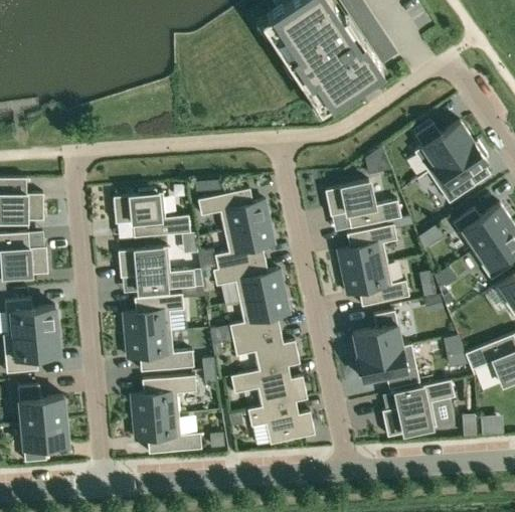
[(318,93),(325,105),(381,66),(363,39),(358,42),(330,0),(275,0),(272,2),(276,9),(266,15),(274,26),(268,30),(312,97),(318,93)]
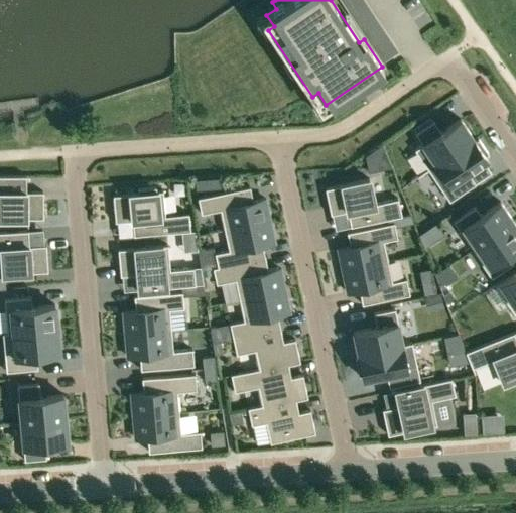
[(414,151),(428,171),(474,141),(460,121),(440,134),(433,123),(415,135),(422,146),(414,151)]
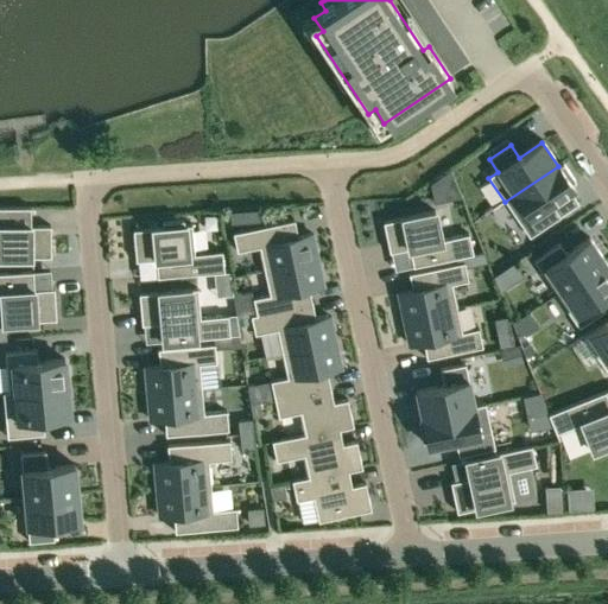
[(558,166),(505,202),(530,239),(561,218),(551,204),(574,189),(571,185),(575,183),(564,166),(561,170),(558,166)]
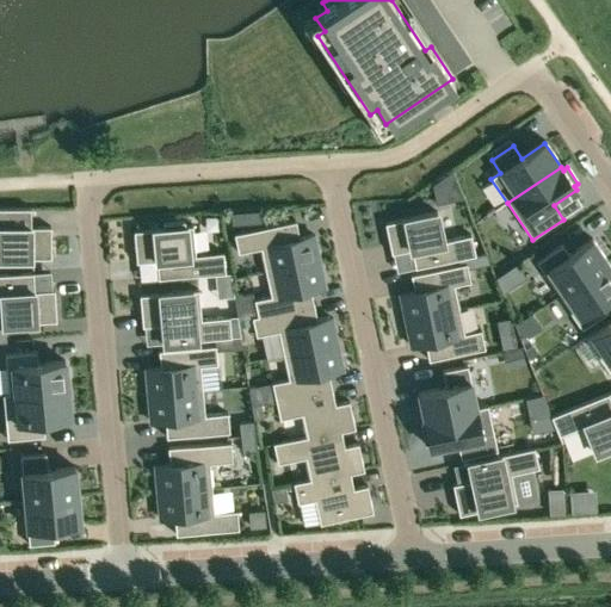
[(436,205),(445,203),(440,180),(432,186),(436,205)]
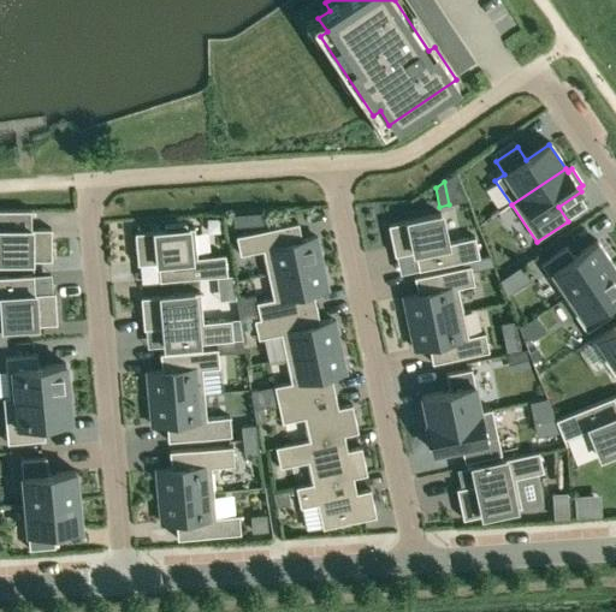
[(0,262),(52,262),(51,231),(31,231),(31,214),(31,212),(0,212),(0,262)]
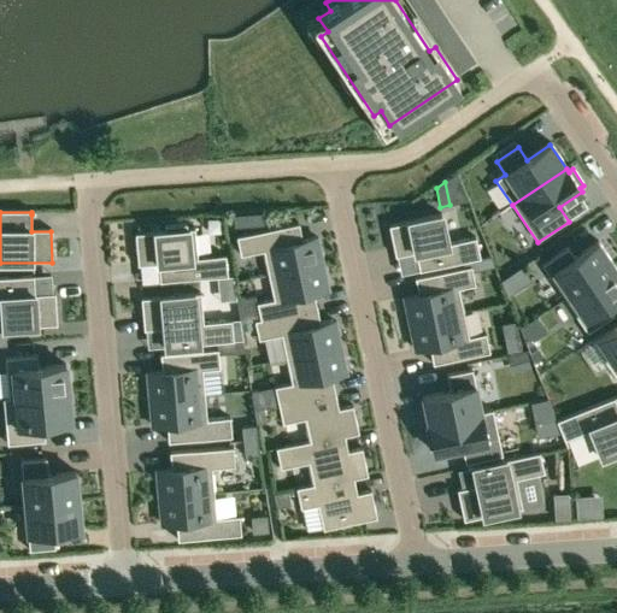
[(263,225),(263,214),(233,217),(234,228),(263,225)]
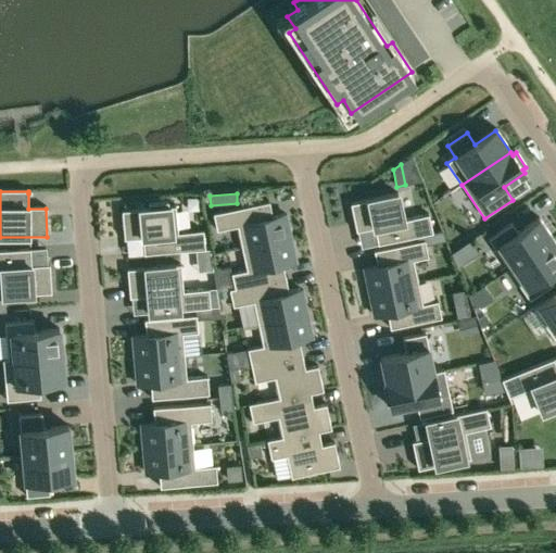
[(397,195),(350,205),(356,233),(374,229),(378,246),(417,237),(432,234),(428,216),(403,222),(397,195)]
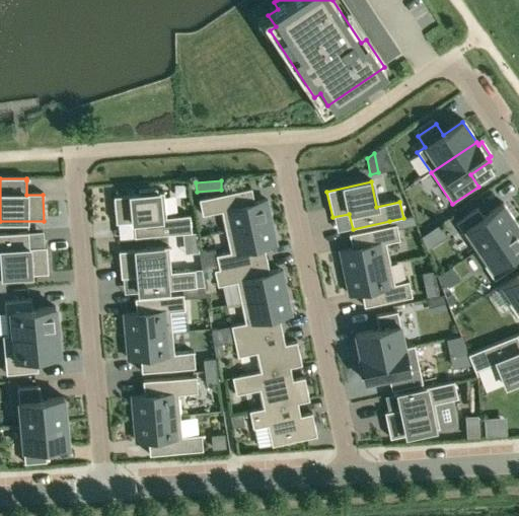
[(221,213),(225,233),(271,223),(266,201),(254,204),(251,190),(199,201),(202,217),(221,213)]
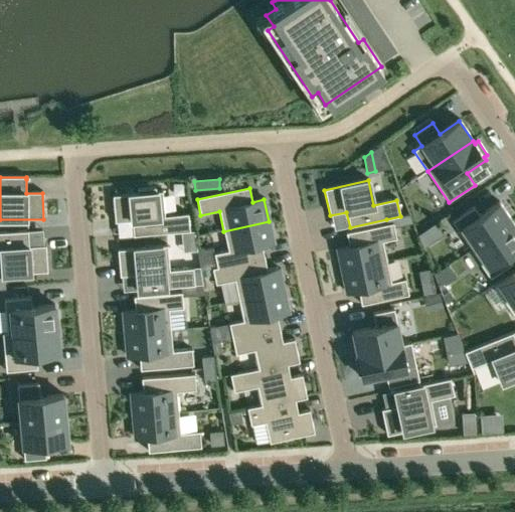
[(164,217),(162,192),(155,193),(155,189),(138,190),(138,194),(113,197),(115,223),(132,221),(133,237),(189,232),(188,215),(164,217)]
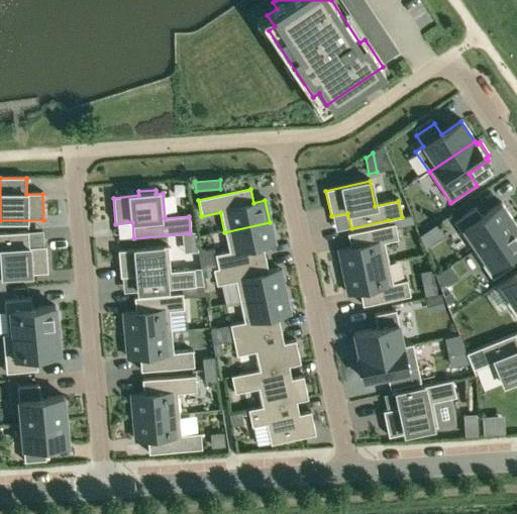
[(453,223),(473,251),(514,224),(501,204),(482,217),(476,208),(453,223)]
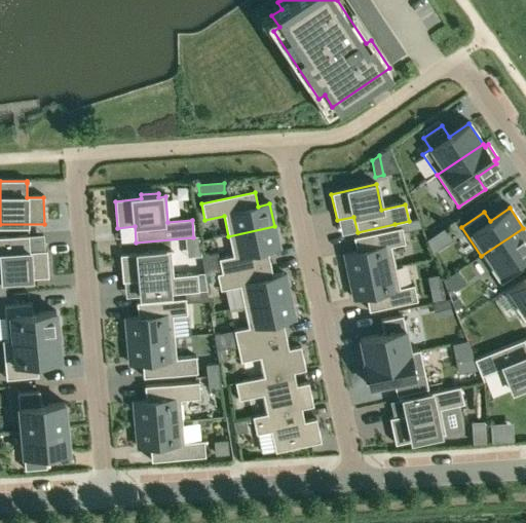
[(409,221),(395,224),(396,229),(402,228),(403,232),(421,228),(418,220),(409,221)]
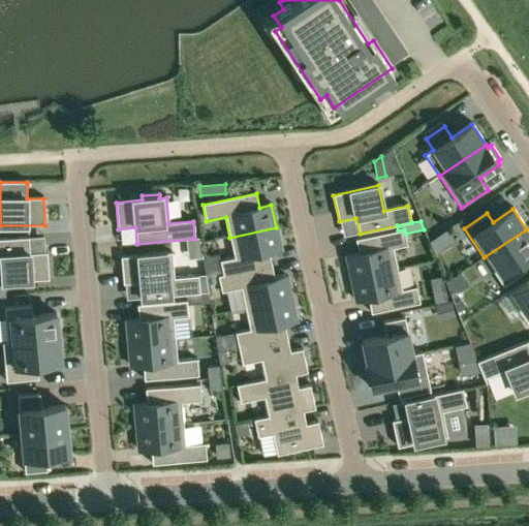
[(281,250),(276,227),(229,238),(235,258),(220,261),(223,276),(218,277),(218,278),(272,266),(269,252),(281,250)]
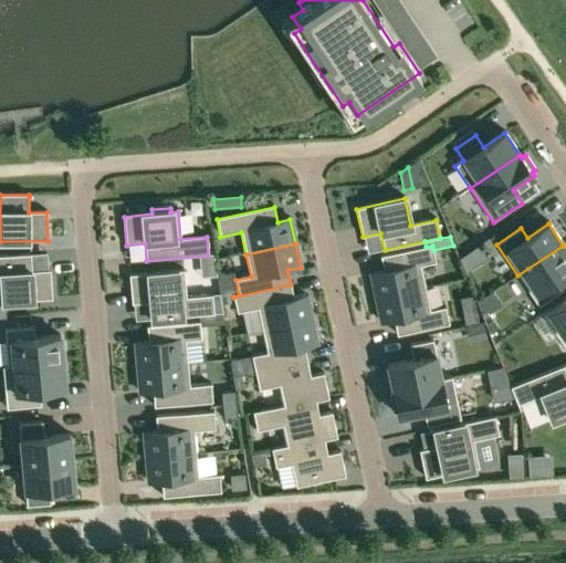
[(370,274),(376,299),(425,289),(420,267),(436,263),(433,250),(432,246),(426,247),(380,257),(384,272),(370,274)]
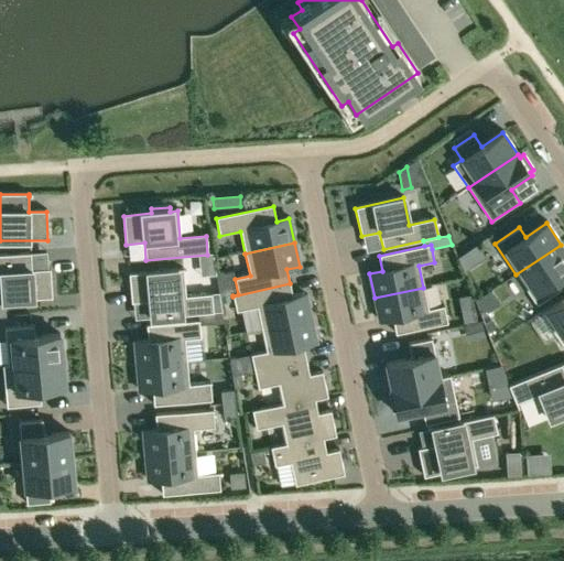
[(563,273),(563,248),(561,245),(516,274),(537,306),(561,290),(554,280),(563,273)]
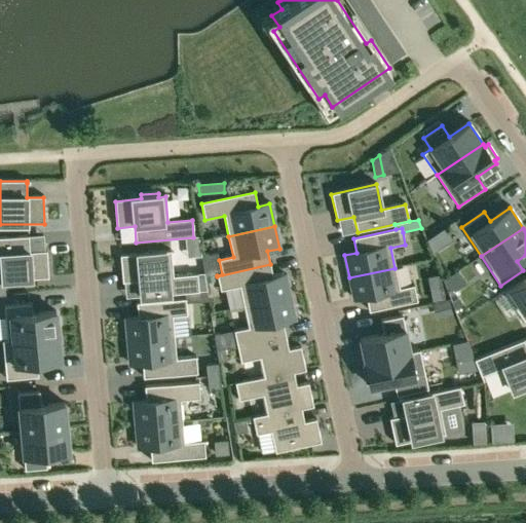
[(444,229),(437,234),(445,247),(452,241),(444,229)]
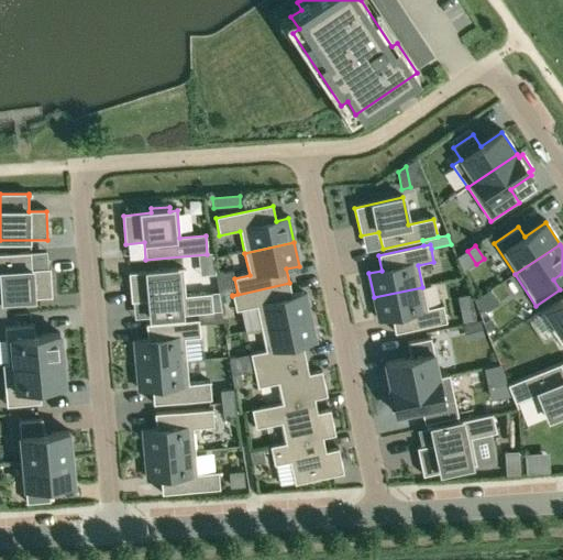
[(31,253),(0,255),(0,274),(1,274),(2,302),(52,298),(50,270),(32,271),(31,253)]
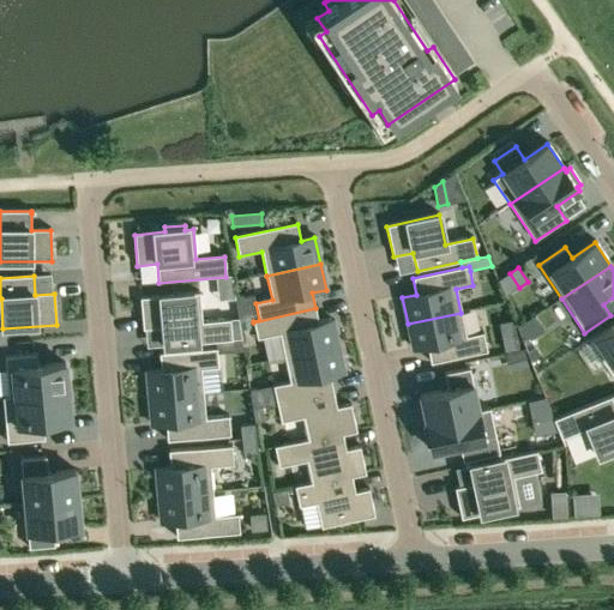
[(163,328),(164,346),(232,342),(230,321),(230,320),(202,324),(199,294),(140,299),(143,330),(163,328)]
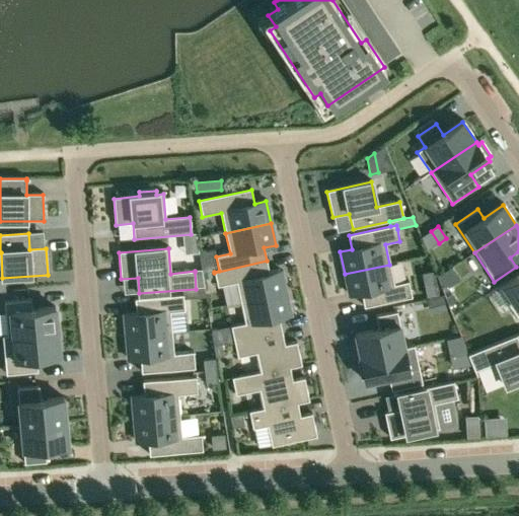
[(267,261),(214,273),(217,287),(236,283),(240,303),(286,294),(281,272),(270,275),(267,261)]
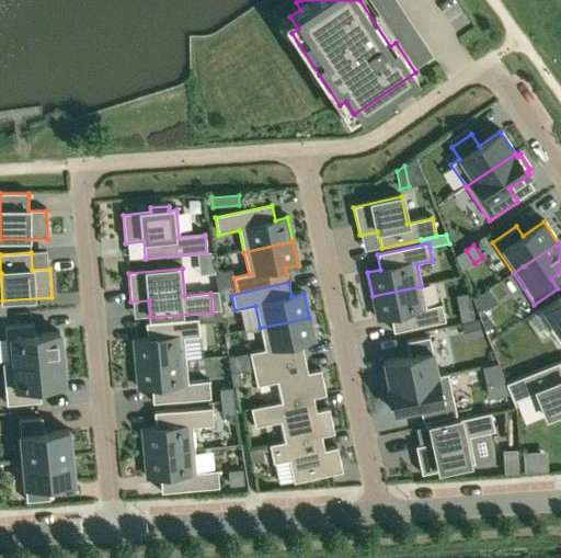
[(421,286),(373,296),(377,320),(390,317),(393,332),(445,321),(442,305),(426,308),(421,286)]
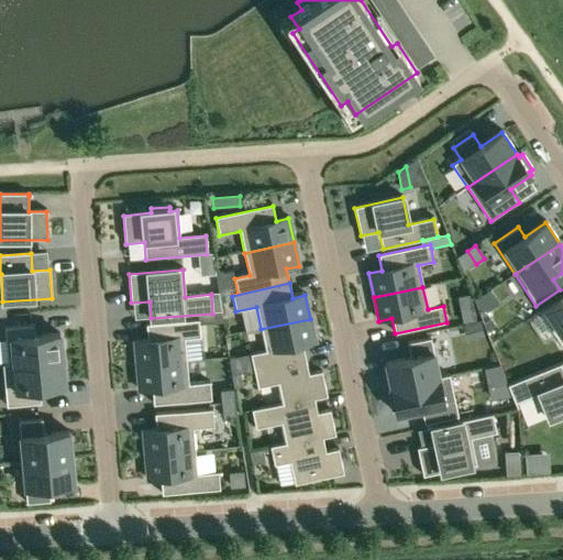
[(219,295),(211,295),(212,314),(213,314),(221,313),(219,295)]
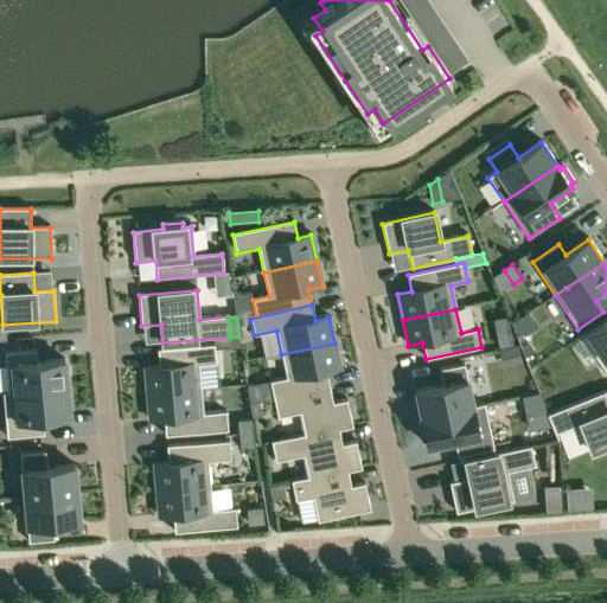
[(606,320),(582,338),(606,373),(606,320)]
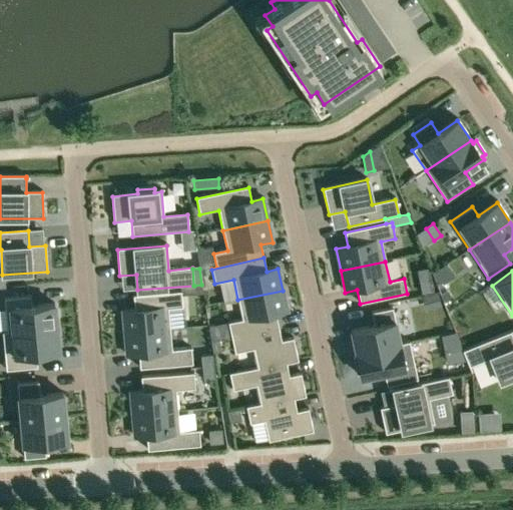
[(283,291),(237,300),(242,320),(228,323),(231,339),(279,328),(276,315),(288,313),(283,291)]
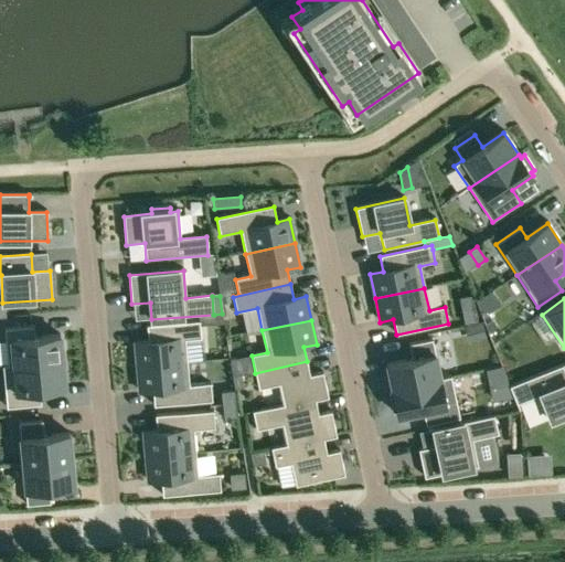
[(135,343),(137,368),(188,363),(185,341),(201,339),(200,321),(147,327),(148,342),(135,343)]
